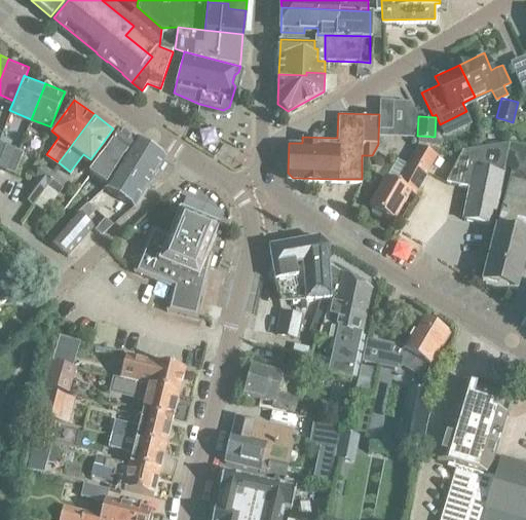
[(99,156),(89,170),(100,177),(108,164),(113,169),(136,136),(137,135),(121,123),(105,149),(99,156)]
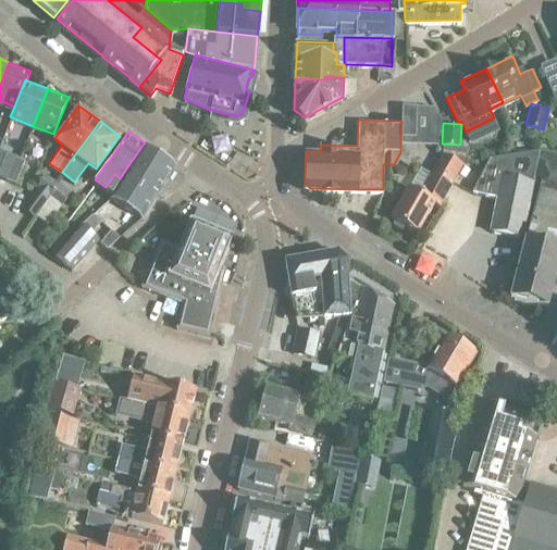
[(120,178),(110,195),(114,197),(143,214),(174,163),(144,144),(120,178)]
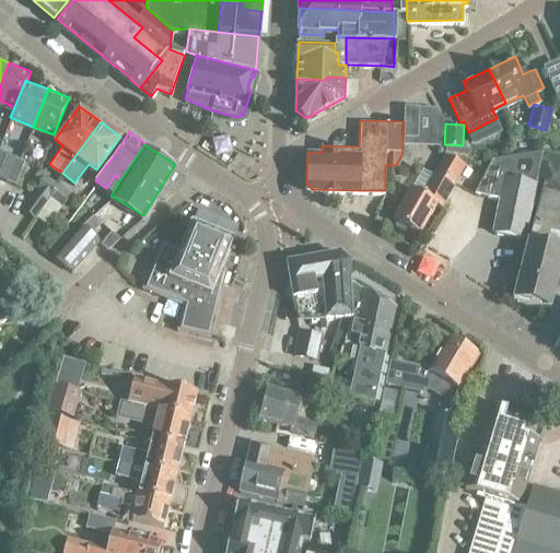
[(446,144),(445,151),(466,163),(468,145),(463,145),(446,144)]
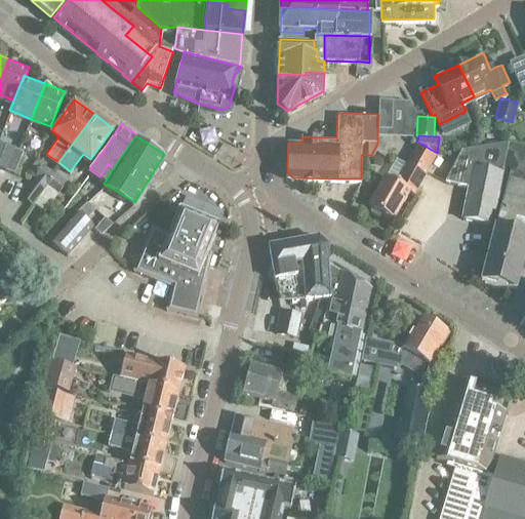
[(0,164),(5,166),(9,156),(13,145),(0,138),(0,164)]
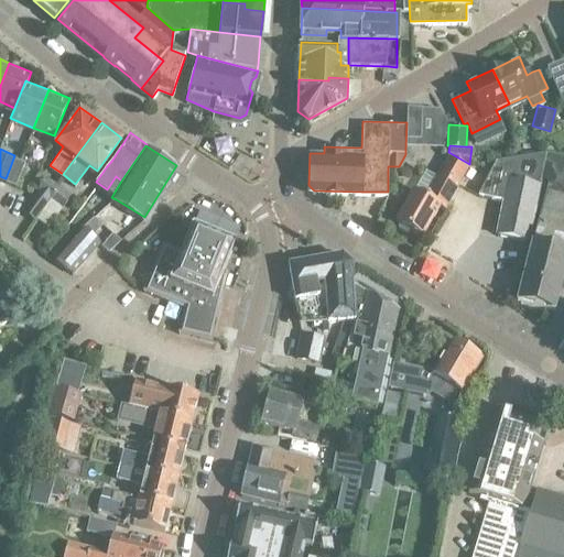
[(516,155),(496,159),(477,193),(503,198),(497,231),(528,238),(534,203),(545,150),(516,155)]
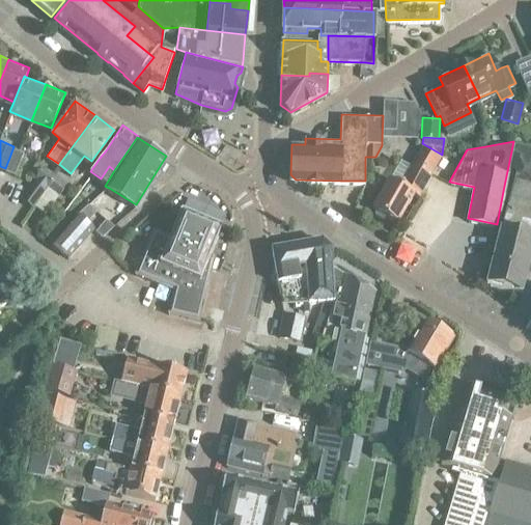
[(509,193),(504,214),(487,281),(521,289),(530,249),(530,145),(513,141),(503,191),(509,193)]
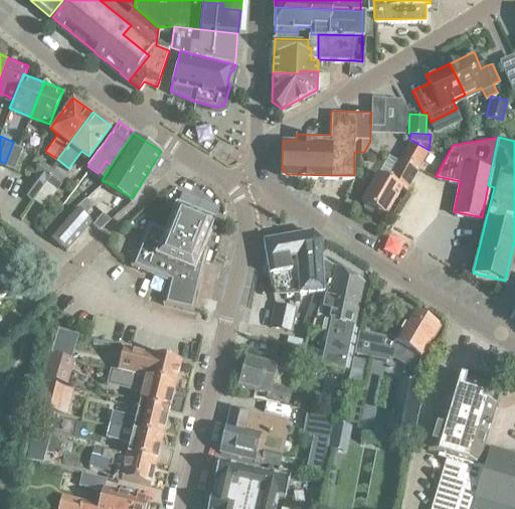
[(409,139),(403,150),(422,160),(428,150),(409,139)]
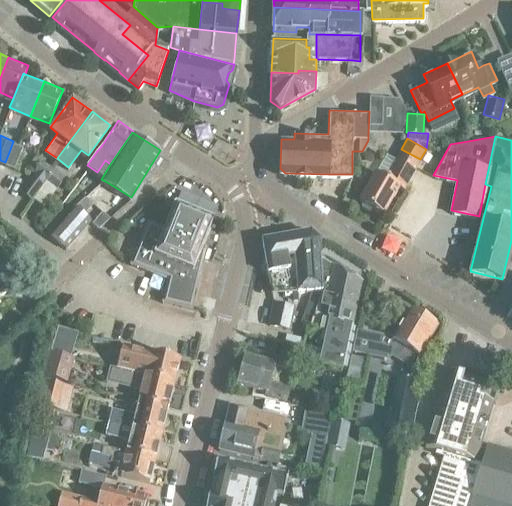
[(19,143),(10,164),(14,166),(18,156),(23,145),(19,143)]
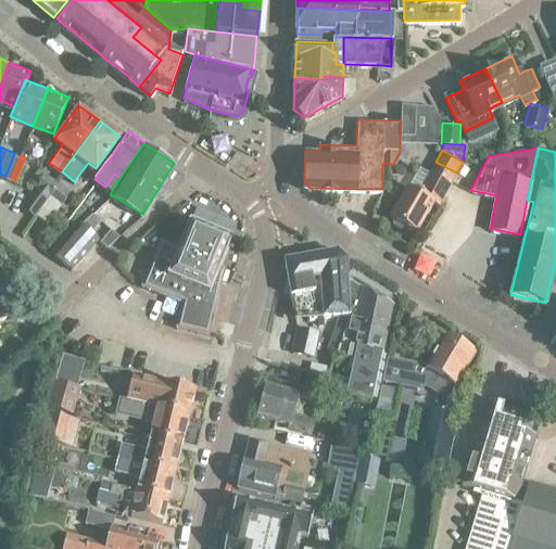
[(419,191),(408,184),(390,217),(393,218),(393,221),(402,227),(405,225),(417,231),(434,200),(439,203),(456,173),(436,162),(431,170),(419,191)]
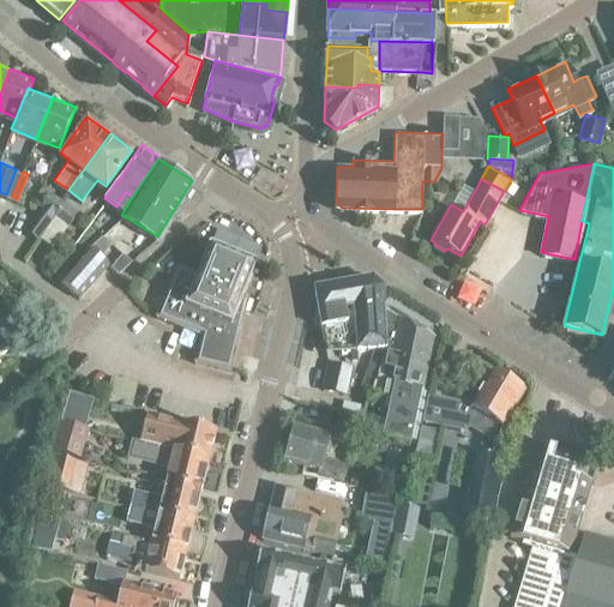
[(52,190),(41,205),(54,215),(55,214),(65,199),(52,190)]
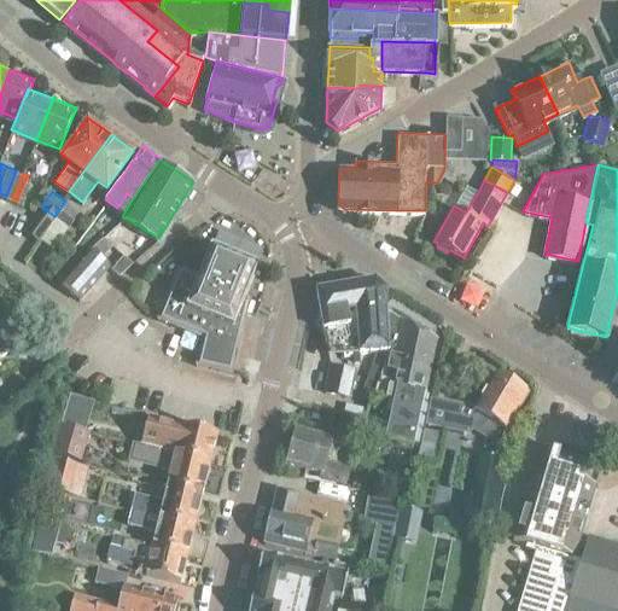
[(80,210),(65,201),(56,215),(69,223),(68,225),(69,226),(80,210)]
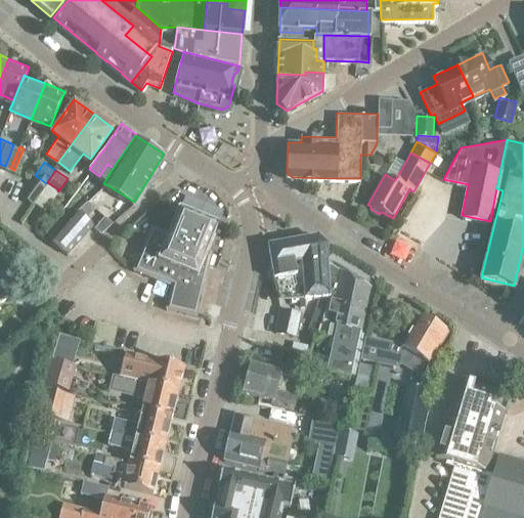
[(179,207),(168,233),(154,227),(137,266),(175,282),(170,305),(194,311),(209,255),(206,254),(218,222),(179,207)]
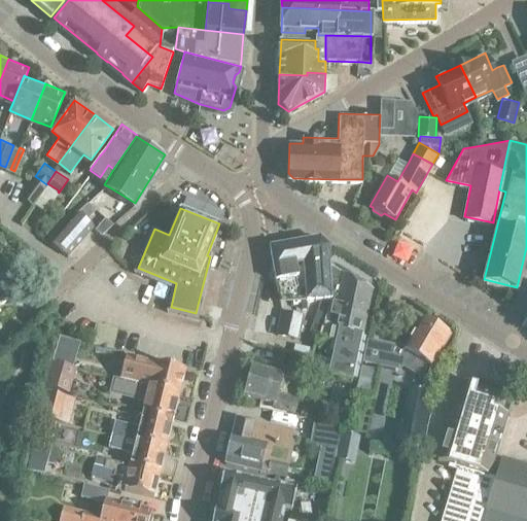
[(77,210),(66,222),(53,239),(68,252),(93,223),(77,210)]
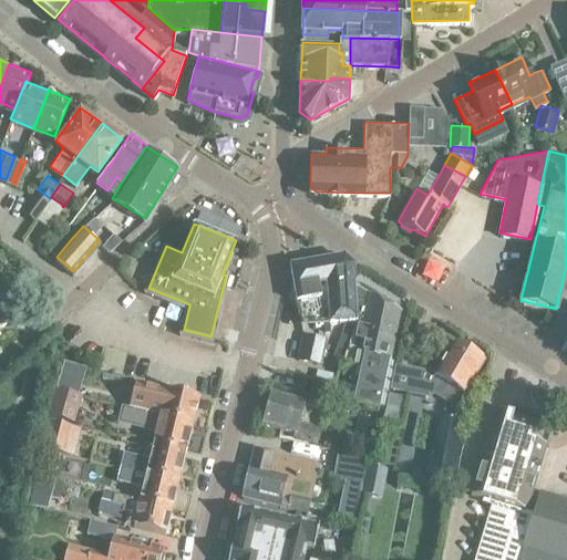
[(110,249),(122,238),(113,231),(103,245),(110,249)]
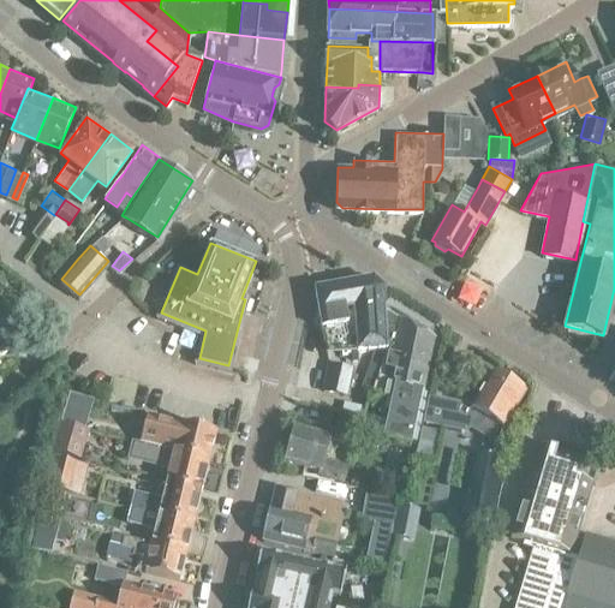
[(387,346),(386,308),(384,286),(374,278),(315,286),(323,337),(339,333),(341,350),(351,350),(352,357),(359,357),(358,349),(387,346)]
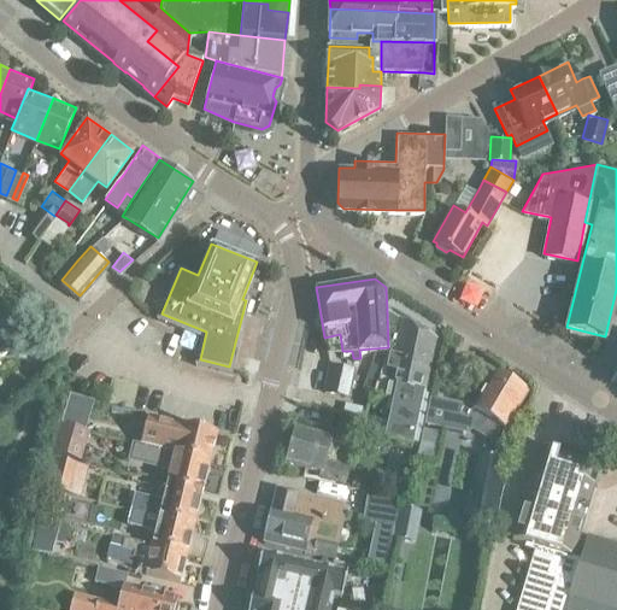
[(392,397),(383,437),(383,439),(413,445),(435,335),(387,309),(388,347),(394,349),(385,396),(392,397)]
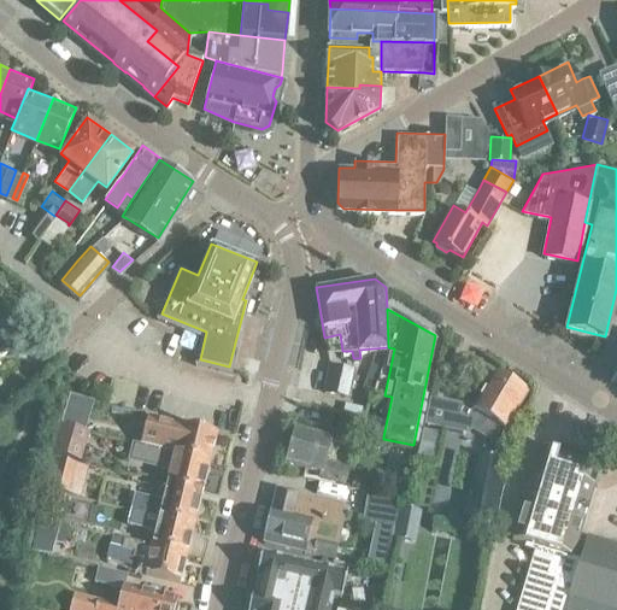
[(323,388),(351,394),(357,365),(329,359),(323,388)]
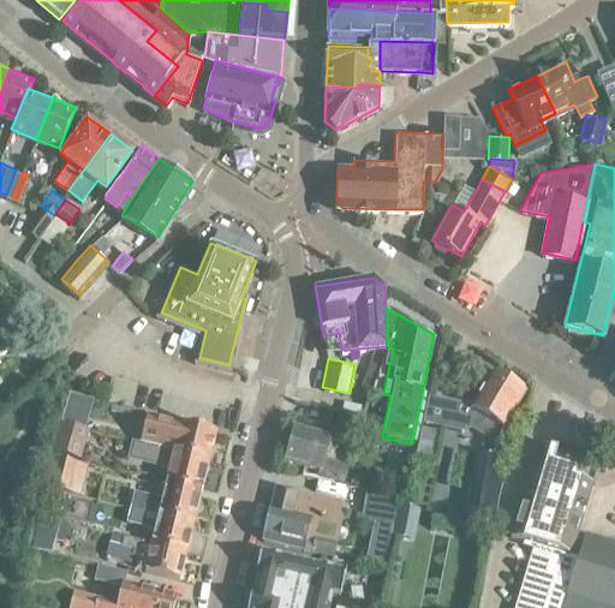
[(458,410),(455,425),(463,427),(469,418),(478,424),(485,412),(503,424),(525,389),(521,388),(520,383),(514,380),(509,381),(495,371),(483,389),(482,388),(473,403),(466,398),(458,410)]
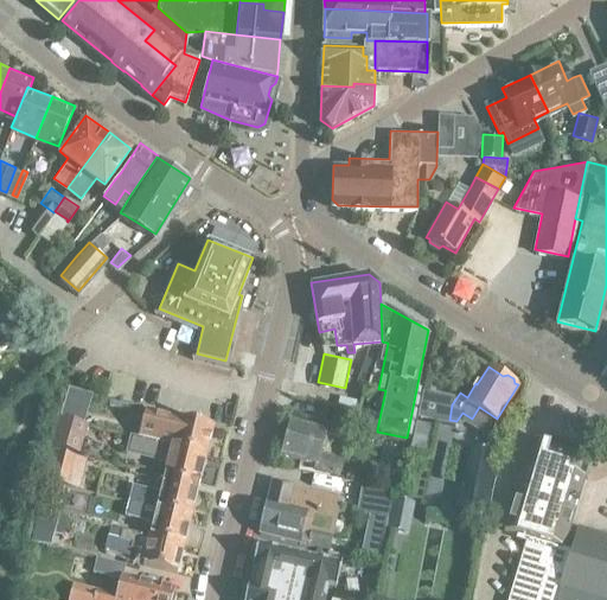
[(106,389),(132,396),(136,376),(110,369),(106,389)]
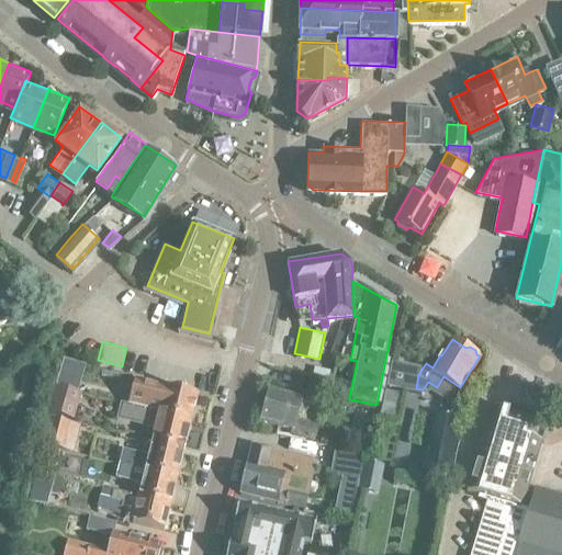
[(78,387),(86,361),(64,354),(56,381),(57,382),(78,387)]
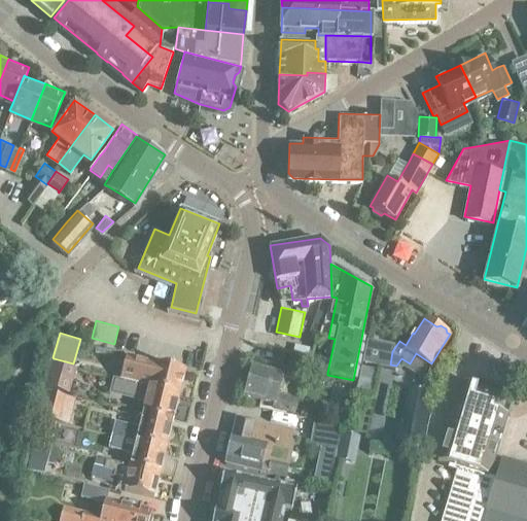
[(186,367),(151,357),(127,352),(120,377),(145,383),(145,382),(180,391),(186,367)]
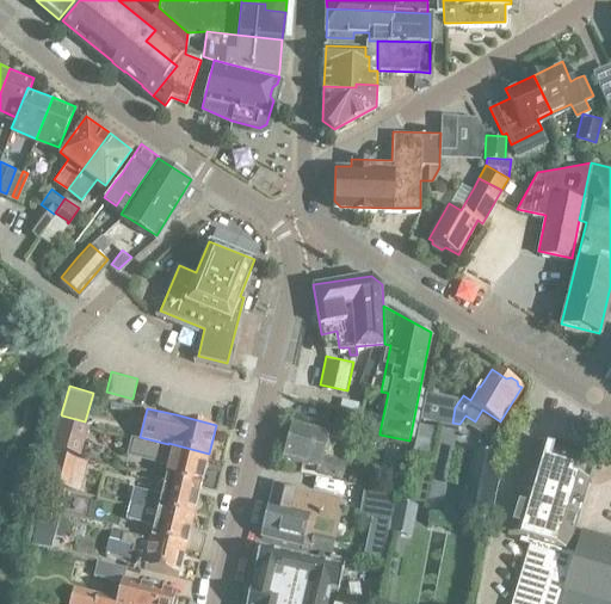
[(85,421),(62,415),(54,443),(76,450),(84,429),(85,429),(86,421),(85,421)]
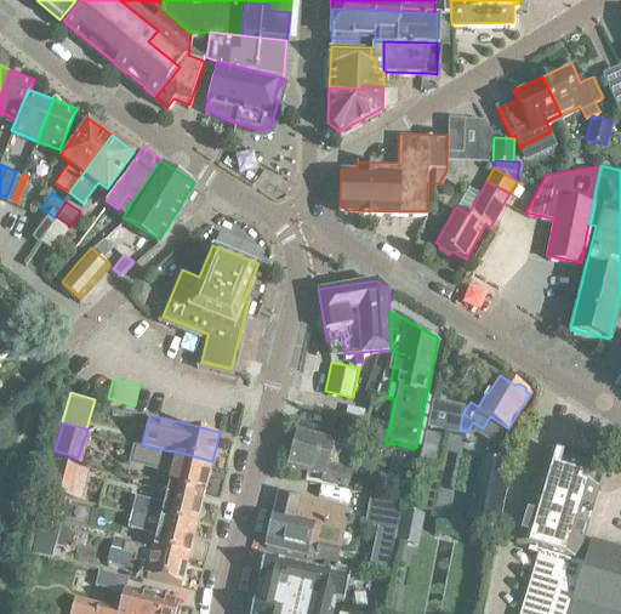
[(297,430),(289,462),(323,472),(322,477),(346,484),(352,464),(328,456),(332,439),(297,430)]
